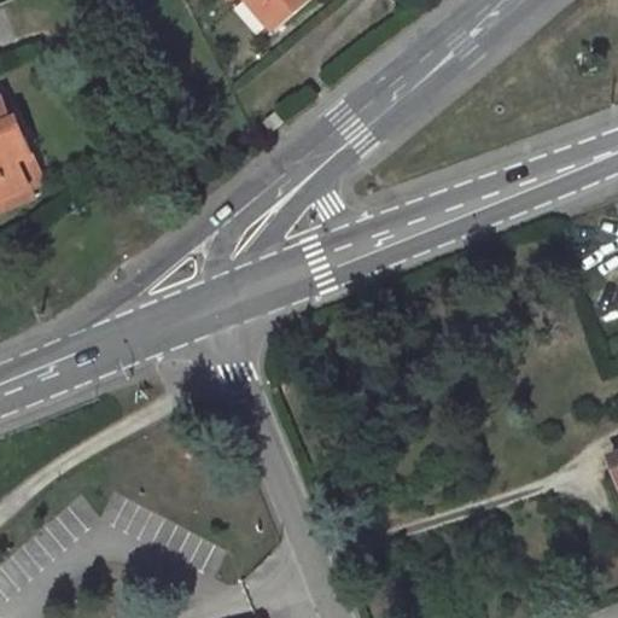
[(249,0),(277,31),(313,0),(249,0)]
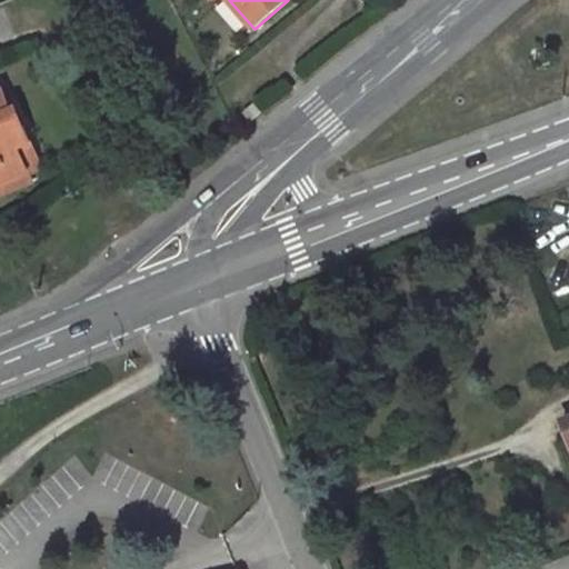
[(37,156),(25,127),(22,128),(13,108),(11,110),(3,91),(0,91),(0,186),(29,175),(23,160),(37,156)]
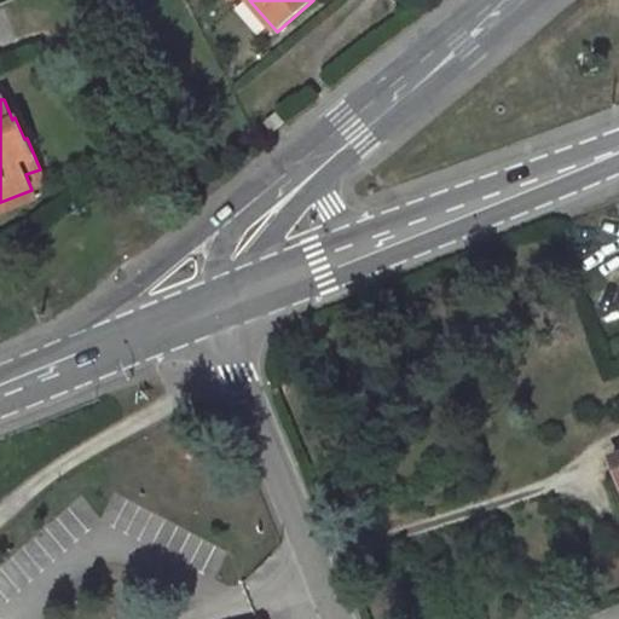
[(279,111),(266,122),(273,132),(288,121),(279,111)]
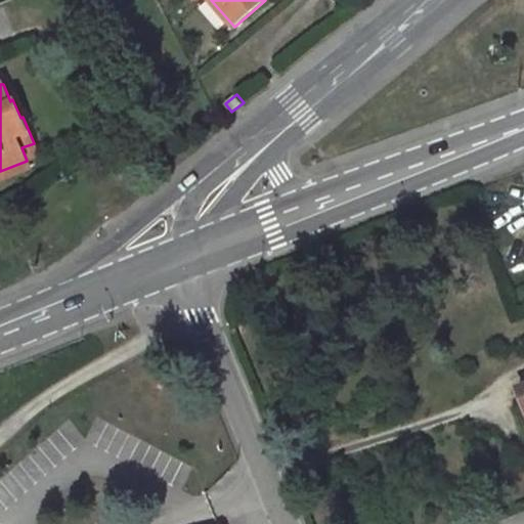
[(39,156),(34,143),(22,147),(27,161),(39,156)]
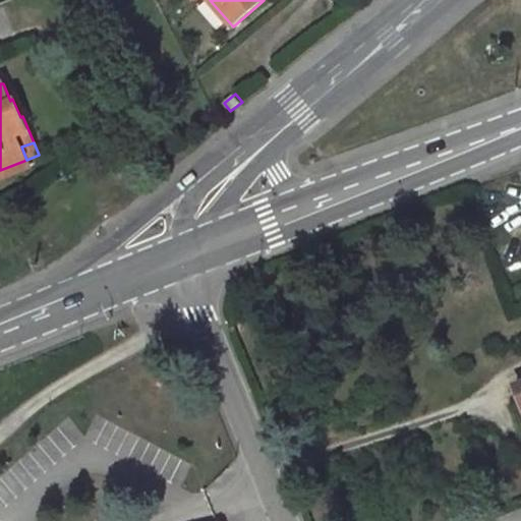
[(0,180),(31,168),(26,160),(0,170),(0,180)]
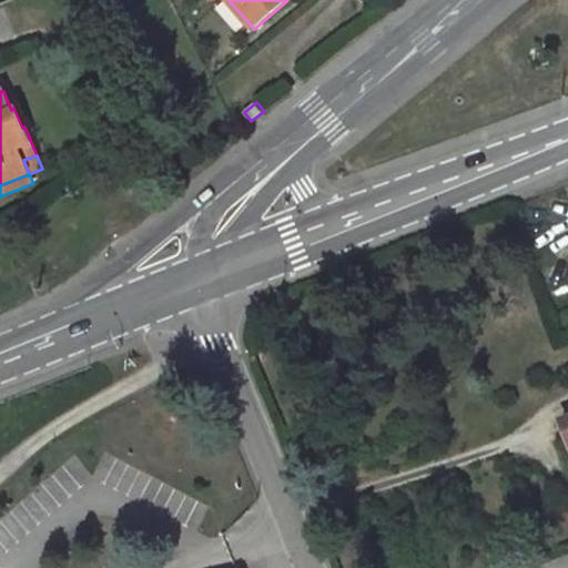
All buildings are outlined.
